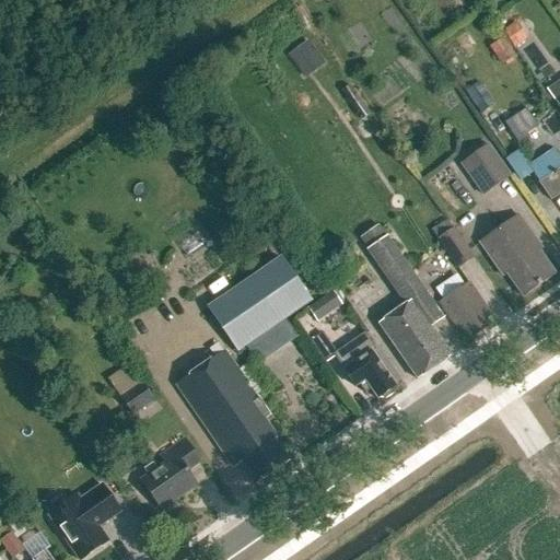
[(324,67),(306,43),(286,58),(302,82),(324,67)]
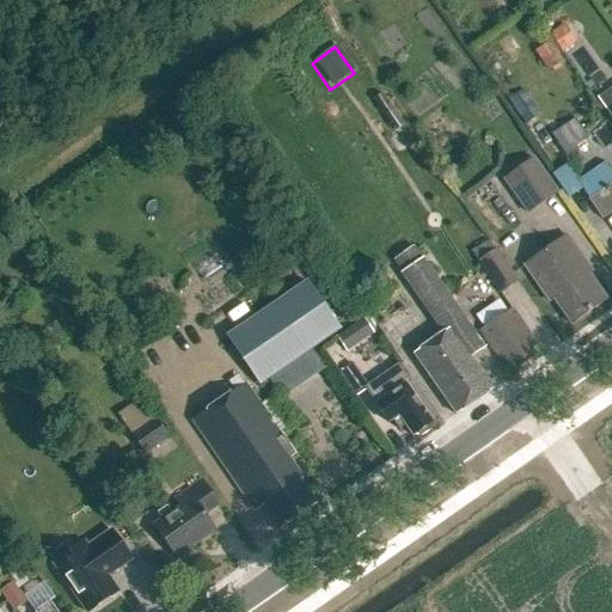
[(611,90),(597,101),(611,121),(611,90)]
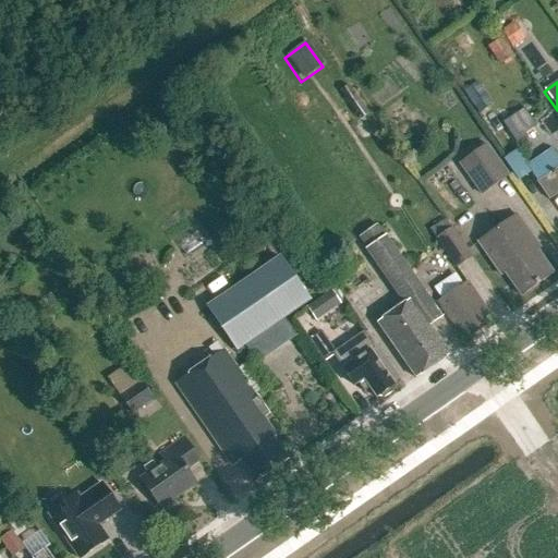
[(477,83),(463,92),(478,113),(493,105),(477,83)]
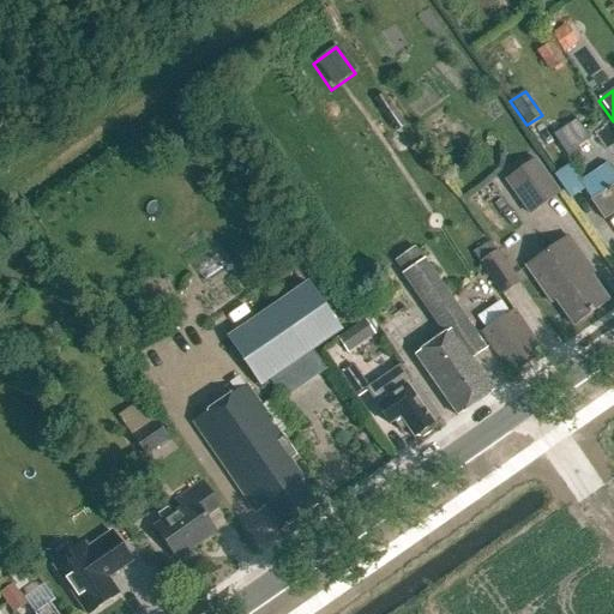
[(577,161),(585,155),(579,146),(590,139),(578,121),(559,133),(577,161)]
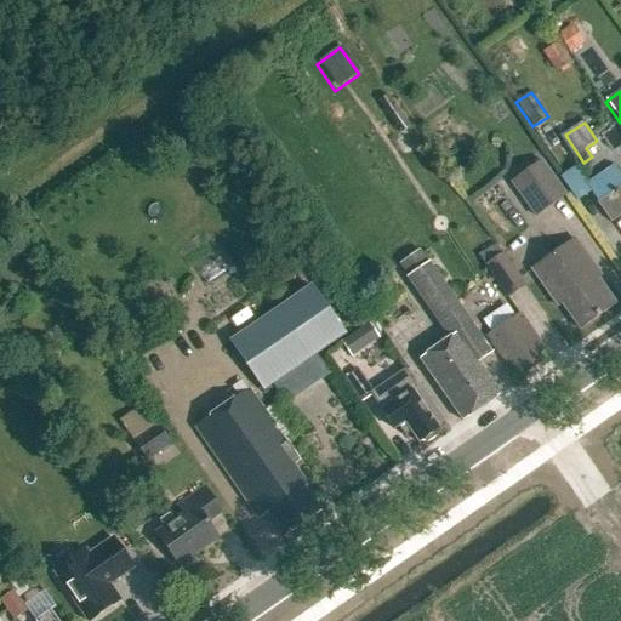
[(565,197),(542,163),(512,183),(536,217),(565,197)]
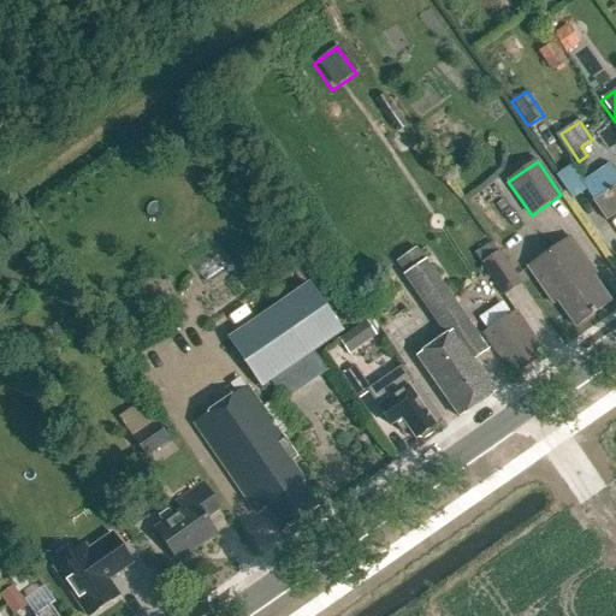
[(593,202),(608,193),(594,173),(580,183),(593,202)]
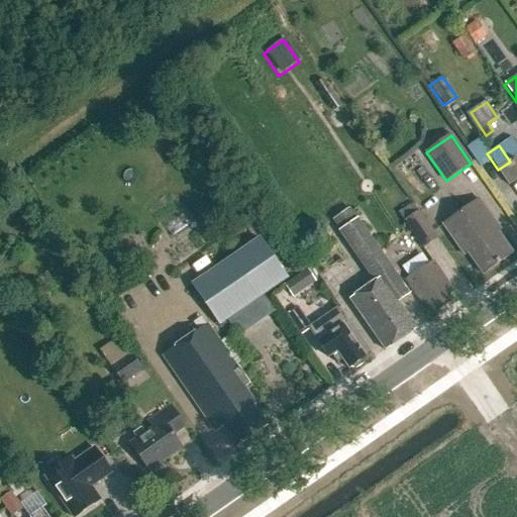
[(516,156),(510,162),(498,170),(509,186),(516,180),(516,156)]
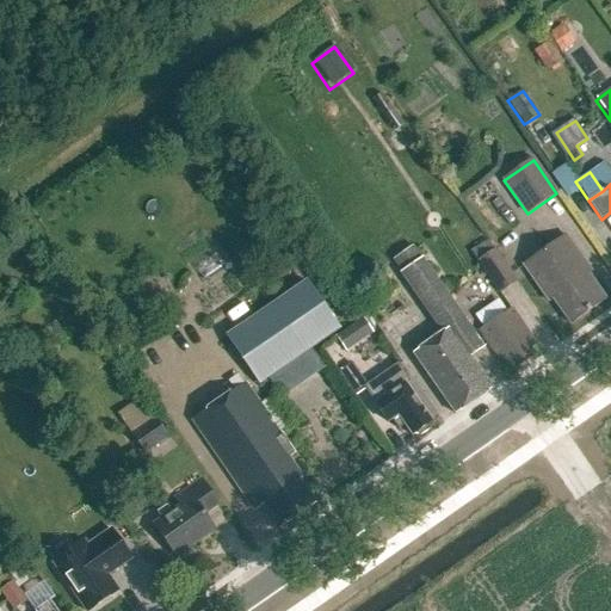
[(566,236),(523,266),(548,302),(551,300),(569,325),(605,301),(587,275),(590,272),(566,236)]
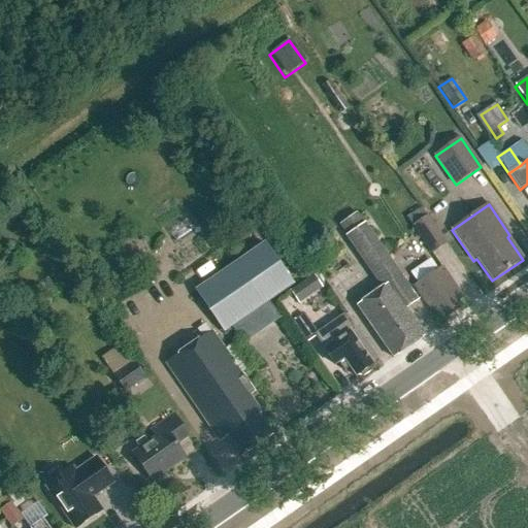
[(393,359),(425,337),(405,308),(417,301),(354,211),(336,224),(380,286),(354,303),(393,359)]
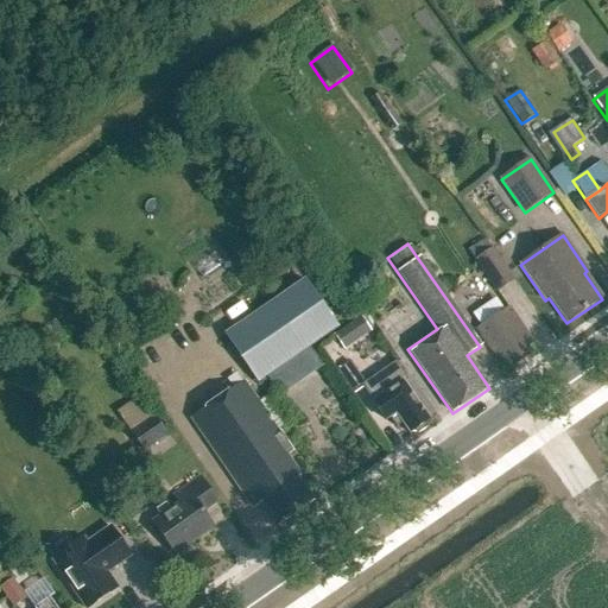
[(491,249),(473,263),(496,296),(514,284),(491,249)]
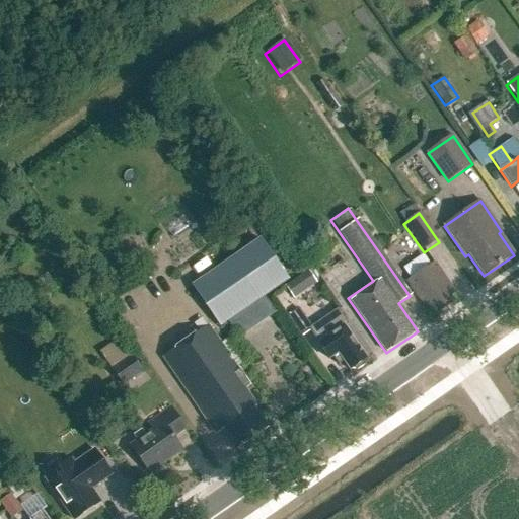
[(187,278),(220,326),(287,280),(253,231),(187,278)]
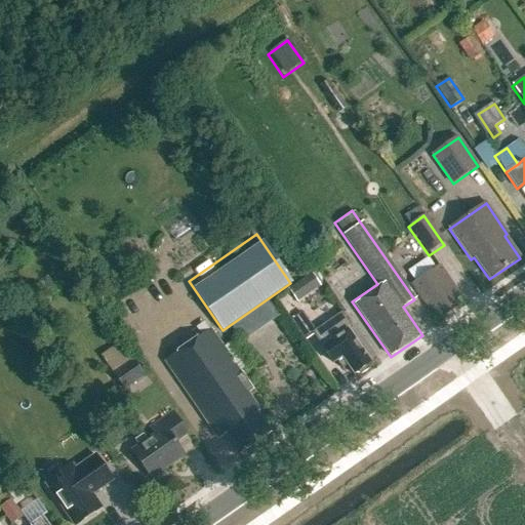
[(411,284),(433,316),(438,312),(441,317),(457,306),(453,300),(459,296),(439,266),(411,284)]
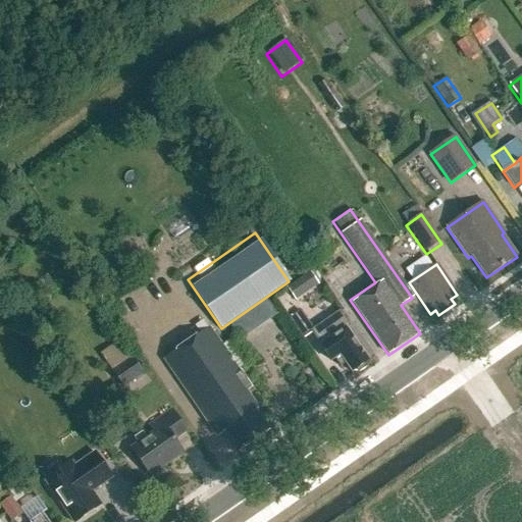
[(311,274),(288,290),(296,303),(319,288),(311,274)]
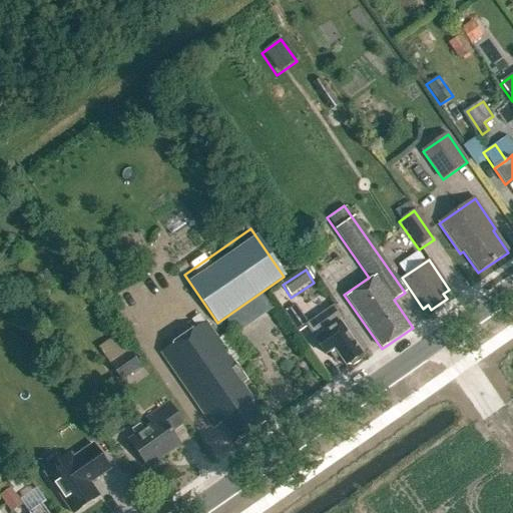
[(291,301),(282,306),(292,322),(301,317),(291,301)]
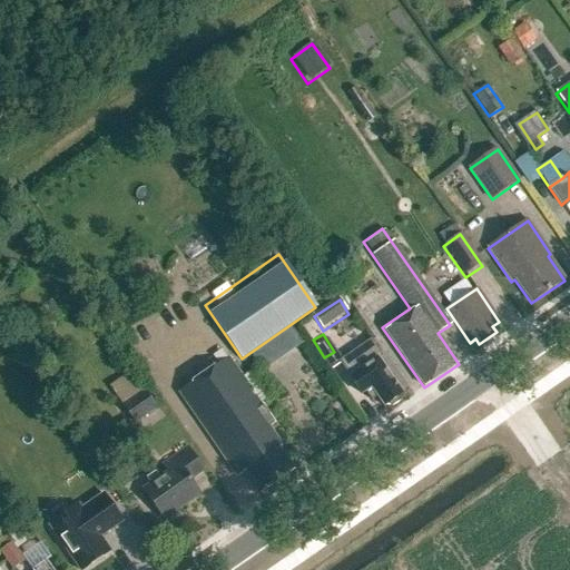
[(338,363),(349,379),(350,379),(362,395),(365,394),(373,405),(379,402),(383,408),(384,405),(391,408),(399,402),(399,395),(401,394),(377,361),(382,357),(371,341),(338,363)]
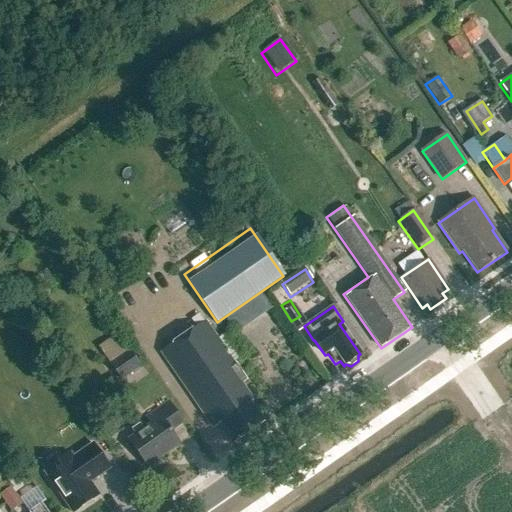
[(205,322),(160,352),(212,428),(221,422),(234,442),(263,422),(249,403),(251,401),(240,384),(245,381),(205,322)]
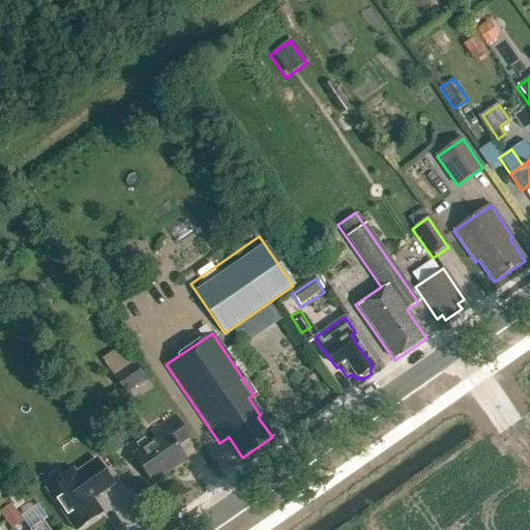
[(237,369),(251,358),(234,334),(219,345),(237,369)]
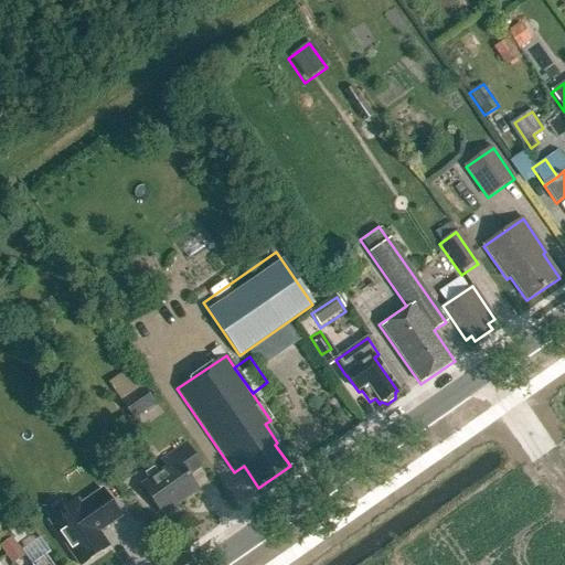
[(124,409),(132,423),(155,406),(146,394),(124,409)]
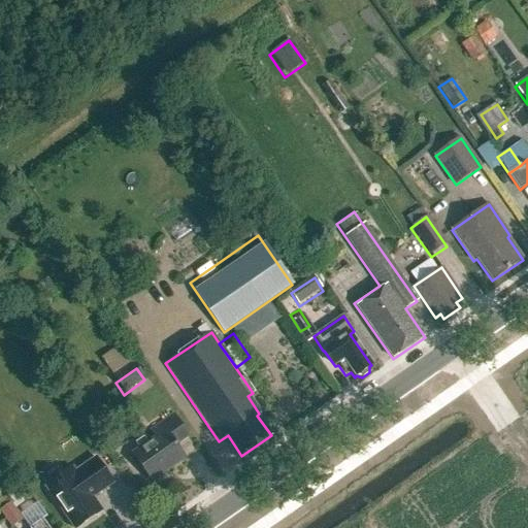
[(131,453),(152,482),(187,457),(177,443),(190,435),(173,411),(149,430),(154,436),(131,453)]
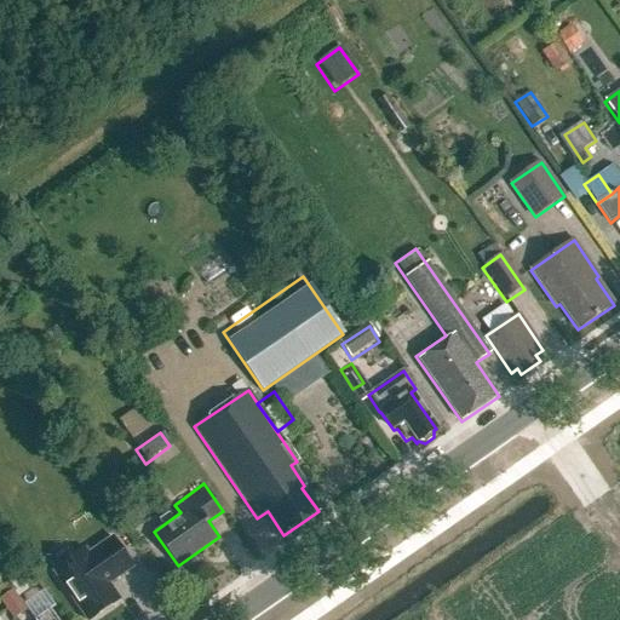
[(89,619),(118,601),(107,584),(131,568),(110,538),(86,555),(84,551),(51,573),(84,619),(89,619)]
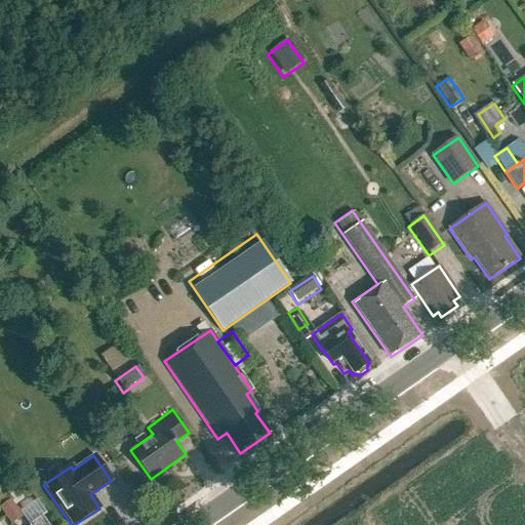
[(11,497),(0,505),(0,507),(11,524),(24,516),(11,497)]
